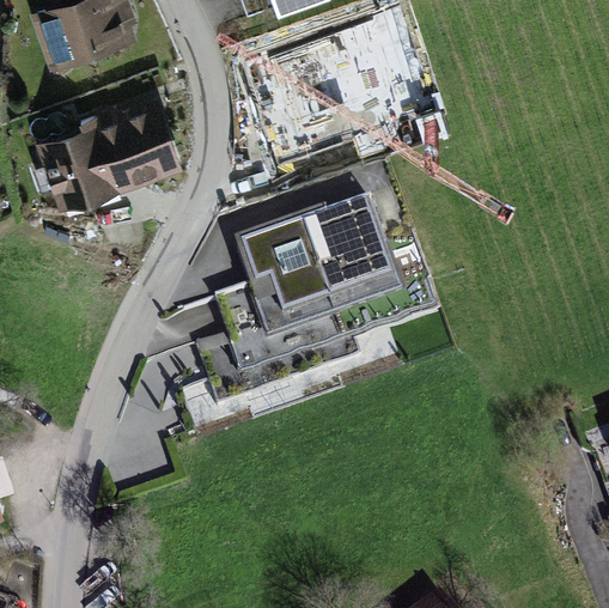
[(52,64),(139,32),(127,0),(53,0),(54,2),(32,10),(52,64)]
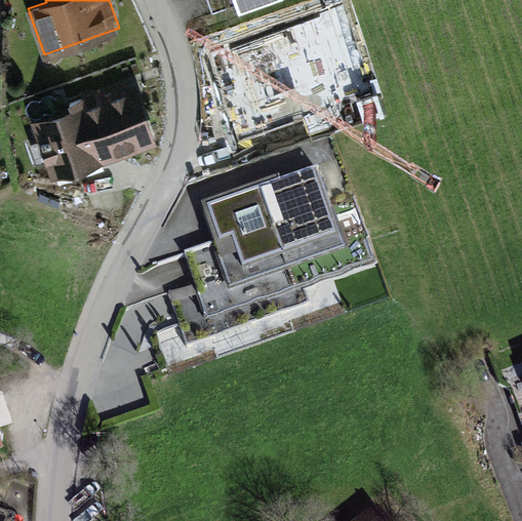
[(211,0),(216,14),(234,9),(231,0),(211,0)]
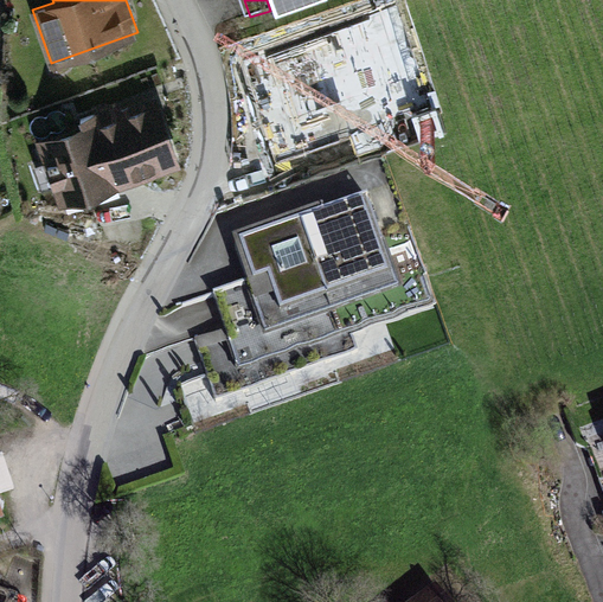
[(284,88),(303,143),(363,123),(355,101),(399,85),(379,26),(327,44),(335,70),(284,88)]
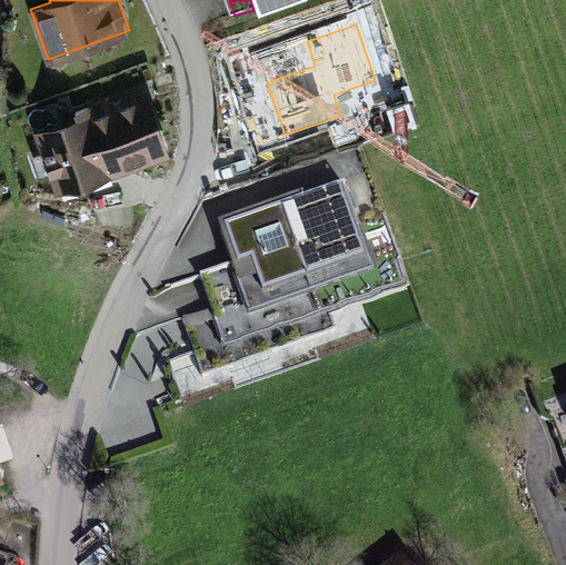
[(245,55),(254,76),(274,67),(265,46),(245,55)]
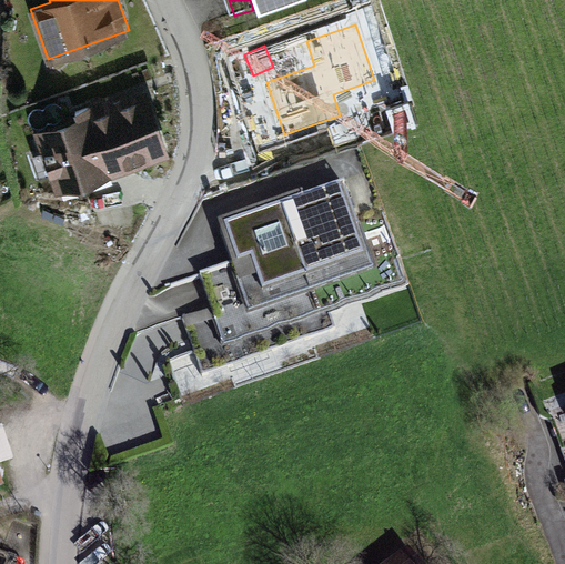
[(57,188),(169,147),(145,82),(32,123),(57,188)]
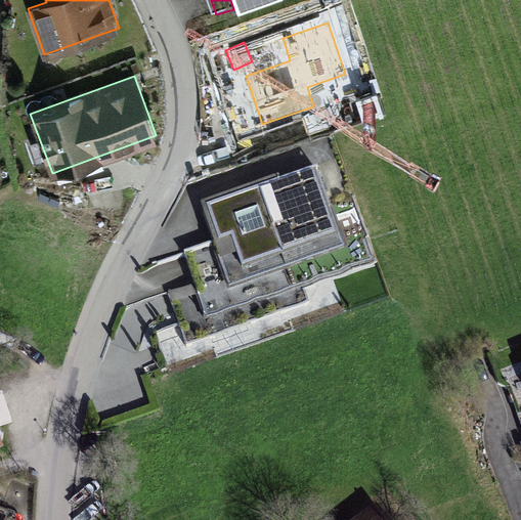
[(167,292),(185,343),(309,299),(303,283),(376,257),(339,155),(200,204),(213,241),(182,252),(193,283),(167,292)]
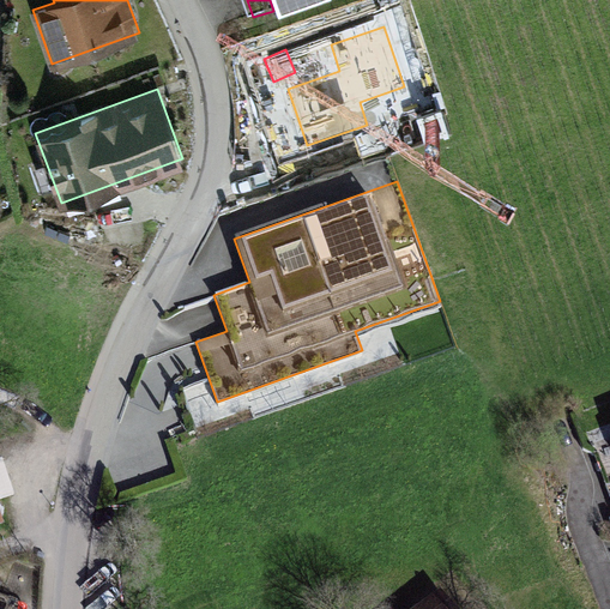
[(447,608),(436,596),(418,608),(447,608)]
